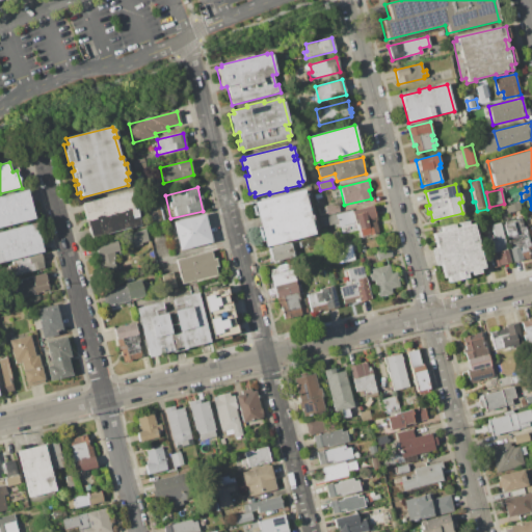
[(0,197),(27,190),(35,219),(0,228),(0,197)]
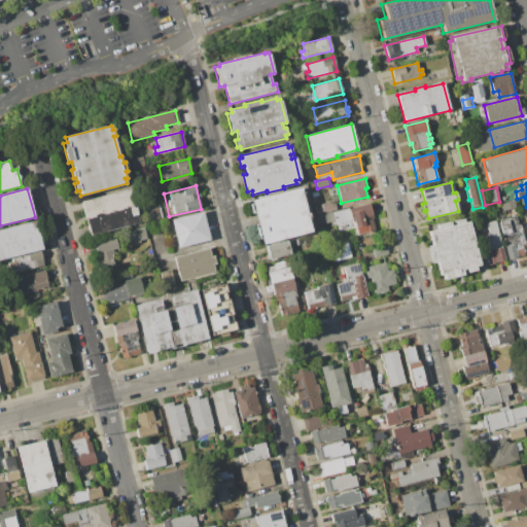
[(89,236),(139,222),(130,188),(80,201),(89,236)]
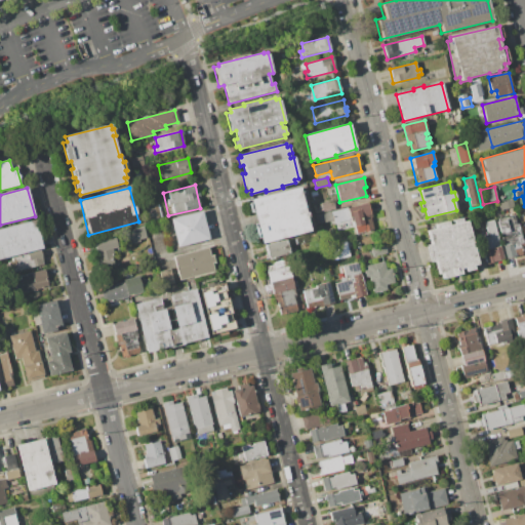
[(249,200),(299,188),(299,190),(301,190),(305,199),(303,199),(304,204),(306,203),(311,225),(309,226),(311,231),(260,243),(259,238),(257,238),(253,223),(255,223),(252,212),(251,212),(249,203),(250,203),(249,200)]
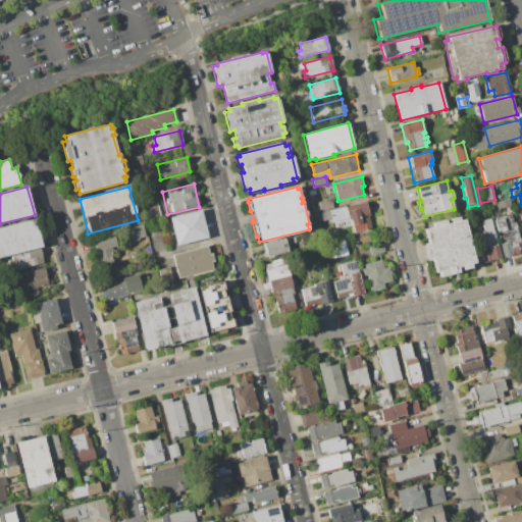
[(318,202),(318,201),(331,197),(334,208),(329,209),(321,211),(320,210),(313,211),(311,204),(318,202)]
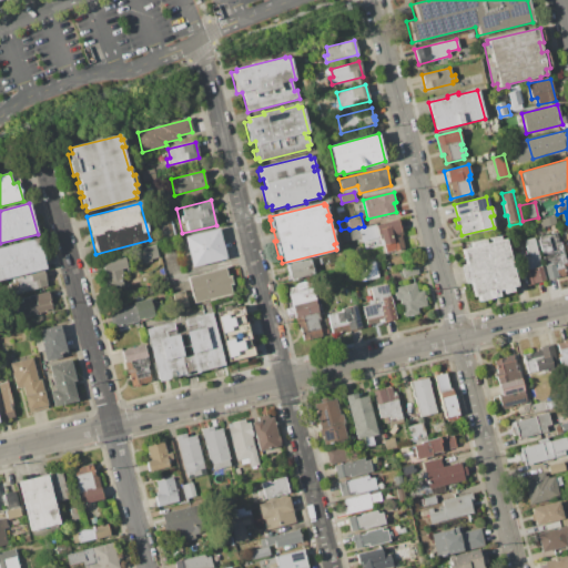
[(556,224),(541,227),(539,219),(554,215),(556,224)]
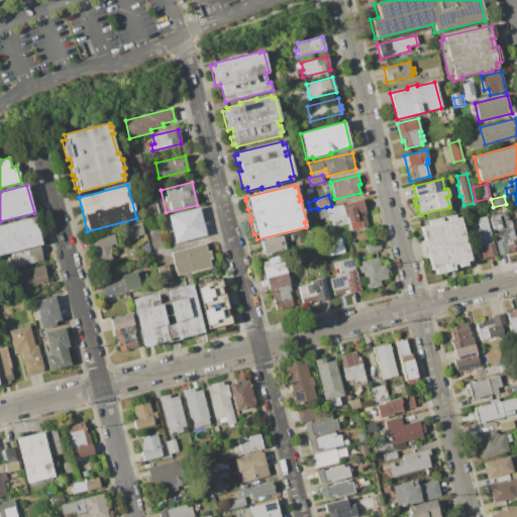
[(141,204),(157,200),(161,214),(145,218),(141,204)]
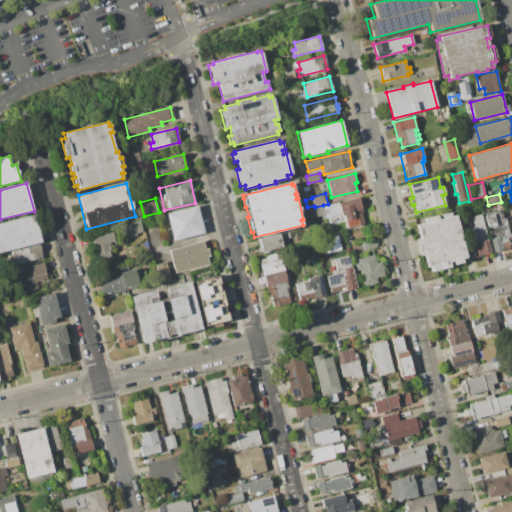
[(364,226),(352,229),(351,227),(348,228),(346,221),(344,222),(342,214),(339,202),(358,198),(360,207),(362,207),(363,212),(362,212),(364,224),(363,224),(364,226)]
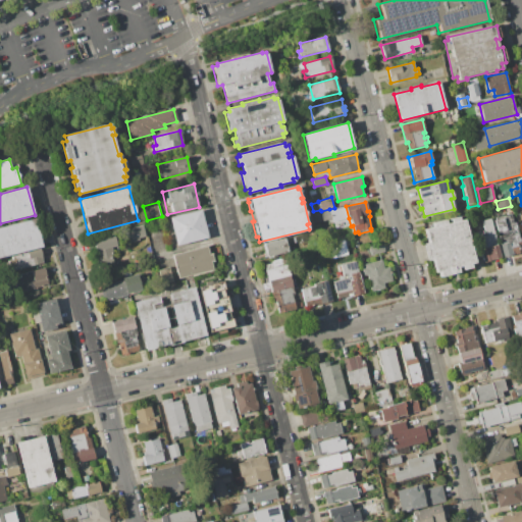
[(332,222),(329,209),(334,208),(346,205),(346,206),(349,218),(334,221),(332,222)]
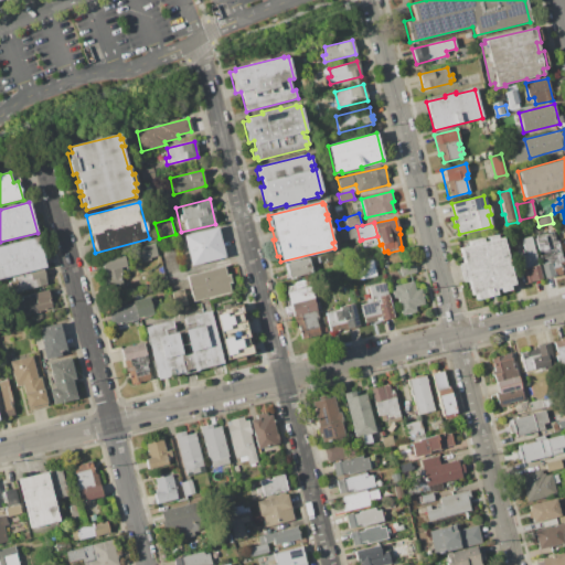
[(182,236),(217,227),(225,257),(190,267),(182,236)]
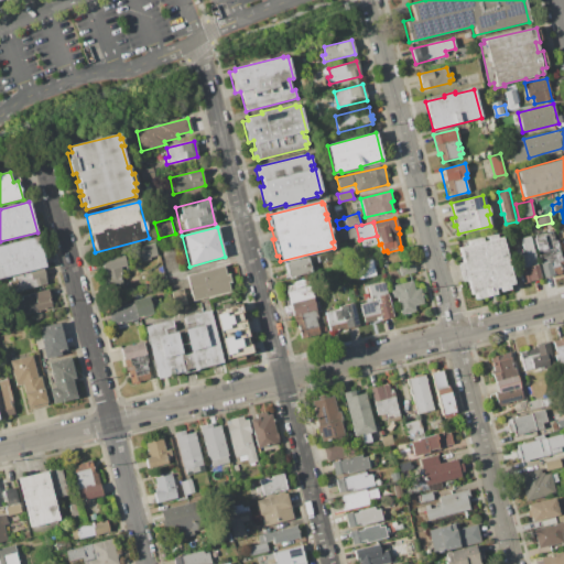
[(532,235),(555,230),(563,268),(563,273),(542,279),(532,235)]
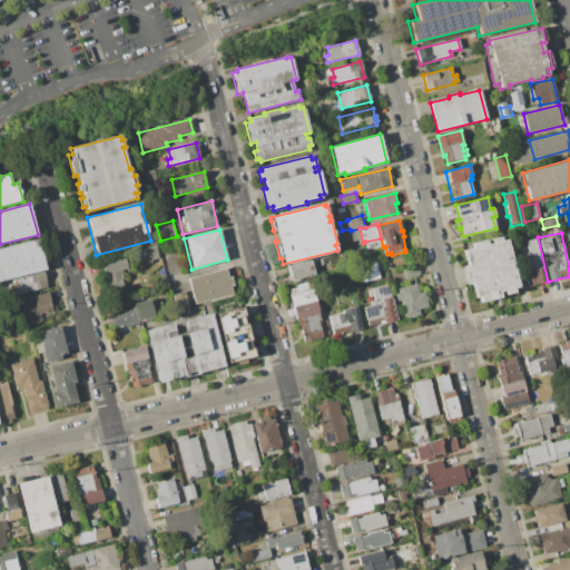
[(472,284),(468,285),(463,266),(467,265),(463,251),(473,248),(472,243),(487,239),(488,245),(492,244),(490,238),(501,236),(502,242),(507,241),(518,287),(513,288),(514,293),(505,295),(504,291),(499,292),(501,298),(481,303),(480,297),(475,298),(472,284)]
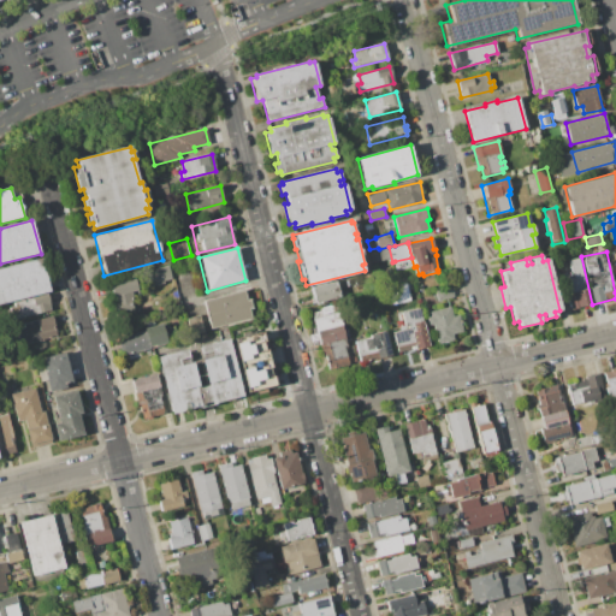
[(0,268),(42,258),(51,291),(0,304),(0,268)]
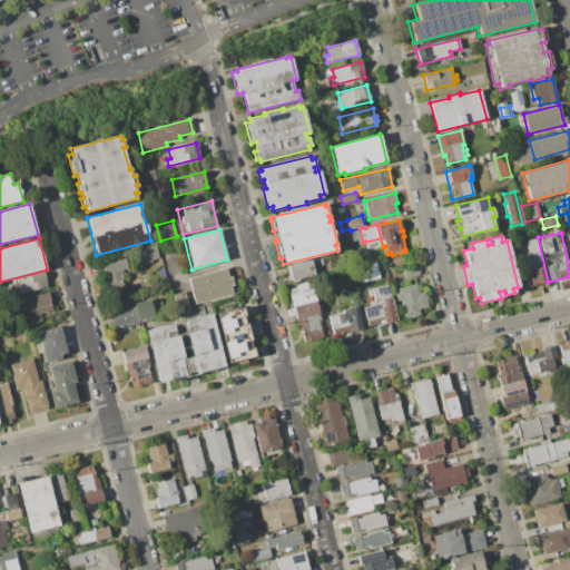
[(365,242),(381,238),(383,247),(367,251),(365,242)]
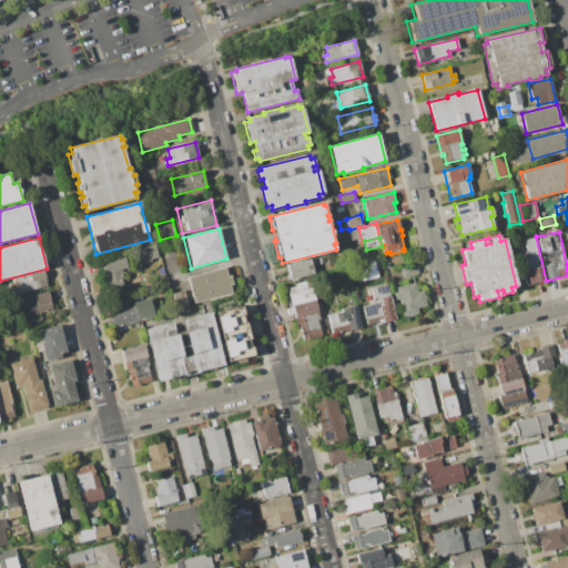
[(511,243),(534,237),(545,281),(523,286),(511,243)]
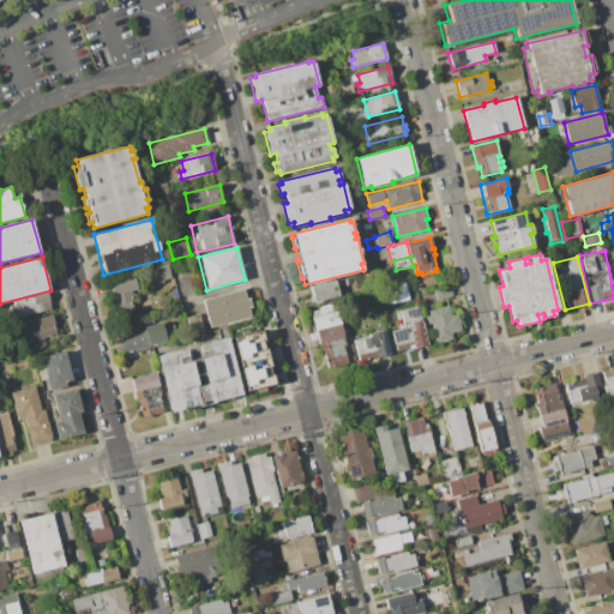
[(168,265),(172,278),(163,280),(164,282),(151,286),(150,283),(144,284),(140,271),(168,265)]
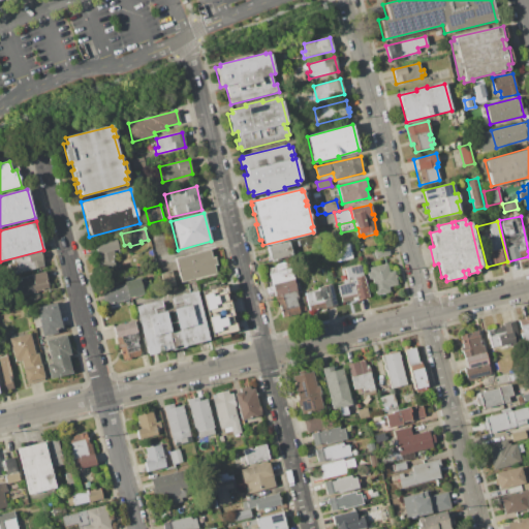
[(91,247),(97,271),(115,267),(113,256),(114,256),(113,251),(118,250),(116,241),(91,247)]
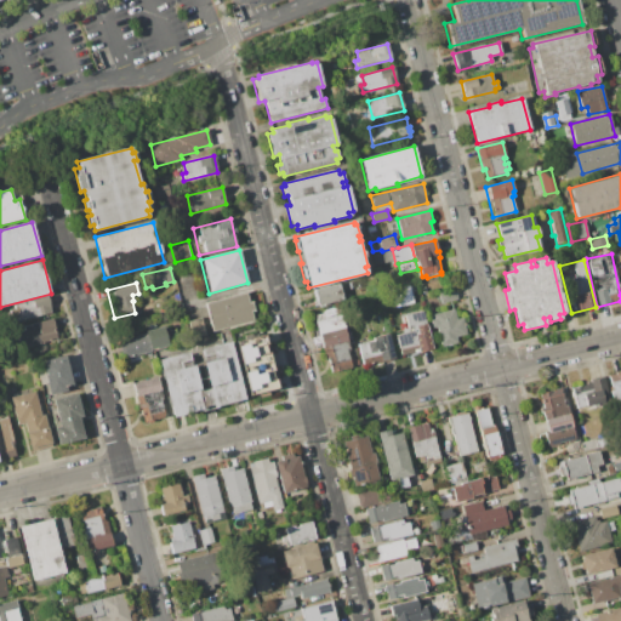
[(315,291),(315,290),(339,284),(343,298),(329,302),(330,305),(315,308),(312,292),(315,291)]
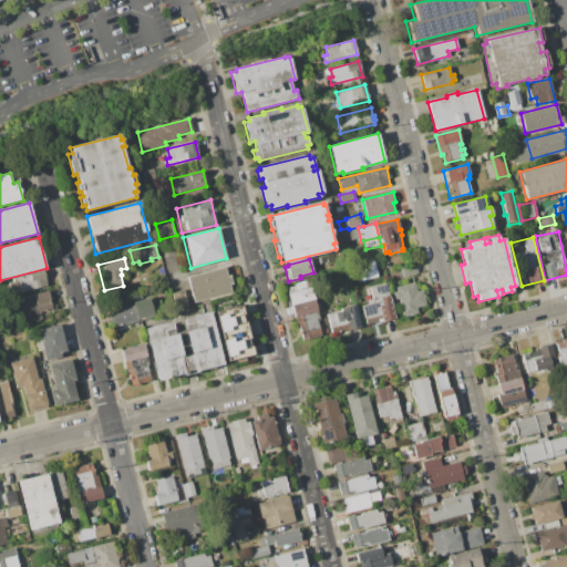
[(378,277),(360,281),(356,265),(374,260),(377,268),(378,277)]
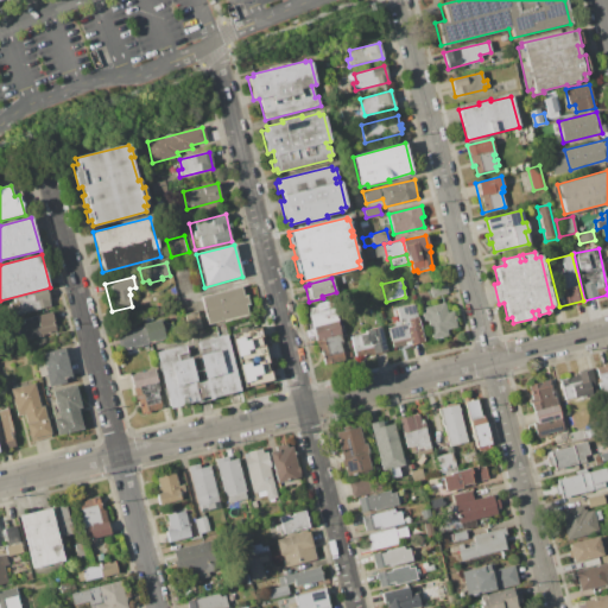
[(429,287),(431,297),(448,293),(445,283),(429,287)]
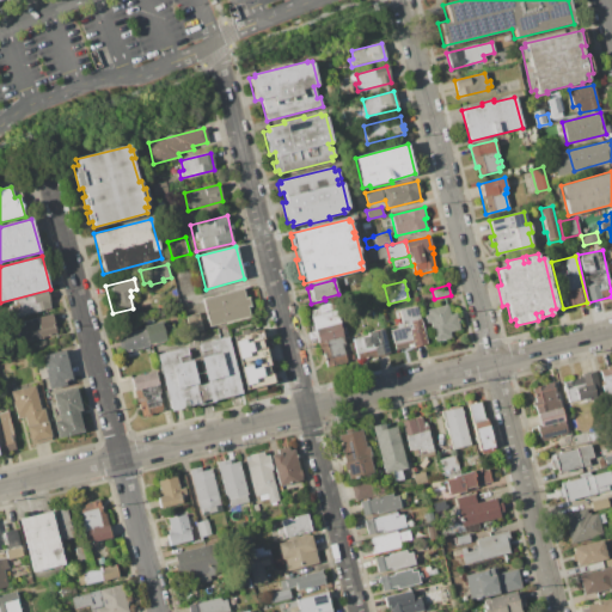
[(202,299),(244,288),(246,298),(250,297),(252,306),(249,306),(251,317),(209,328),(202,299)]
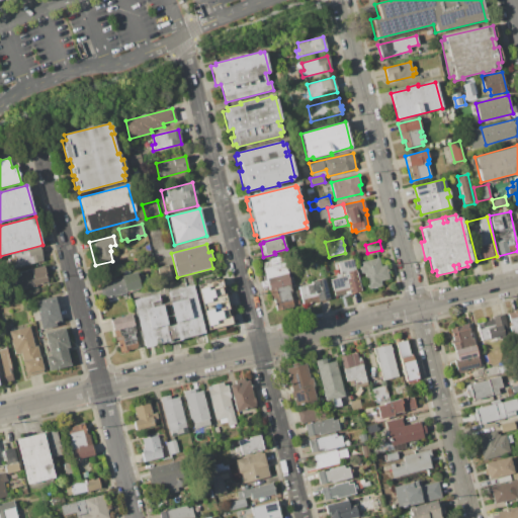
[(12,255),(40,248),(44,260),(15,267),(12,255)]
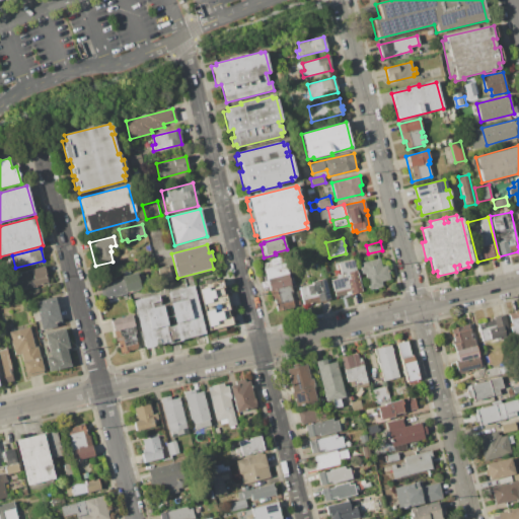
[(264,263),(276,311),(296,306),(283,256),(270,260),(270,262),(264,263)]
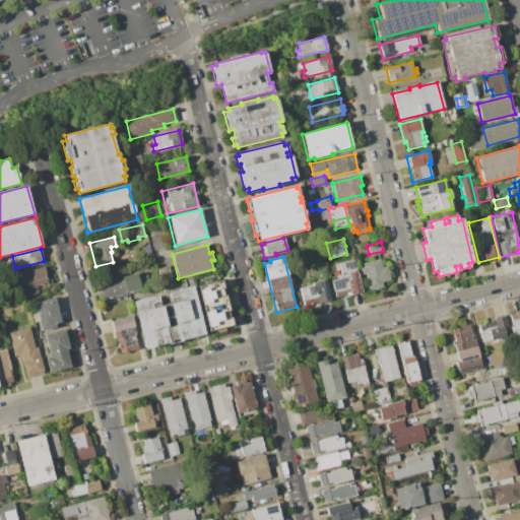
[(363,263),(380,259),(382,266),(387,265),(390,279),(382,281),(383,286),(378,287),(379,288),(375,289),(374,288),(369,289),(366,274),(363,274),(361,268),(364,267),(363,263)]
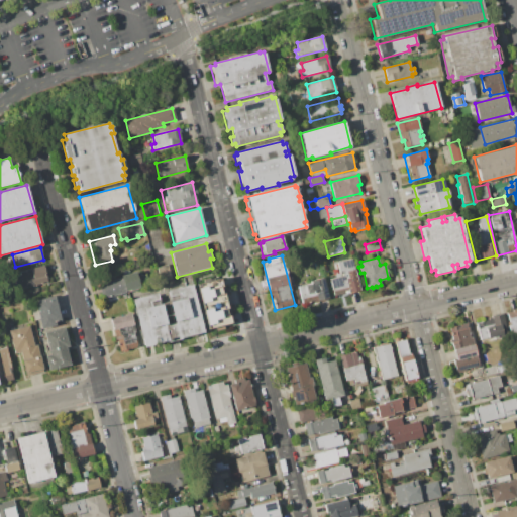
[(334,264),(337,263),(352,259),(360,291),(334,298),(329,279),(340,276),(339,269),(336,269),(334,264)]
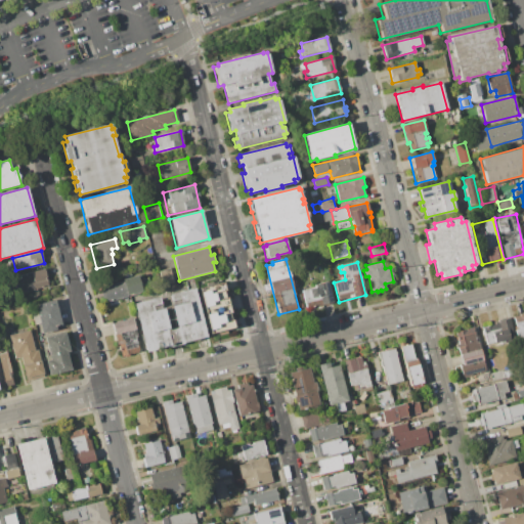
[(19,275),(45,269),(49,289),(24,295),(19,275)]
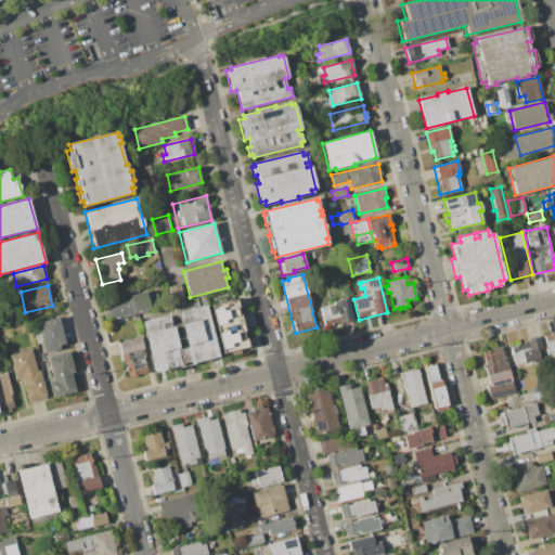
[(112,320),(150,310),(145,292),(107,301),(112,320)]
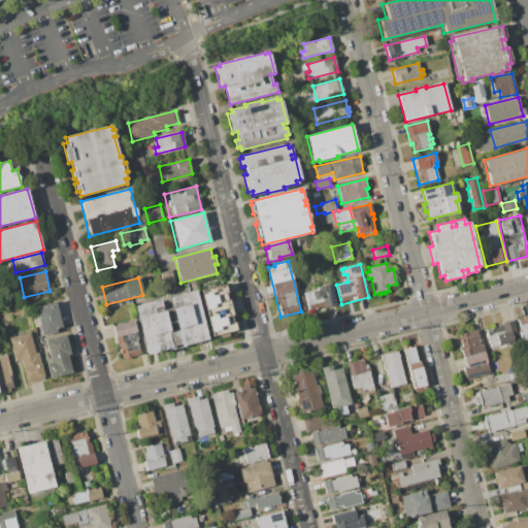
[(325,307),(326,309),(320,310),(318,303),(308,305),(304,292),(317,289),(316,287),(330,283),(336,304),(325,307)]
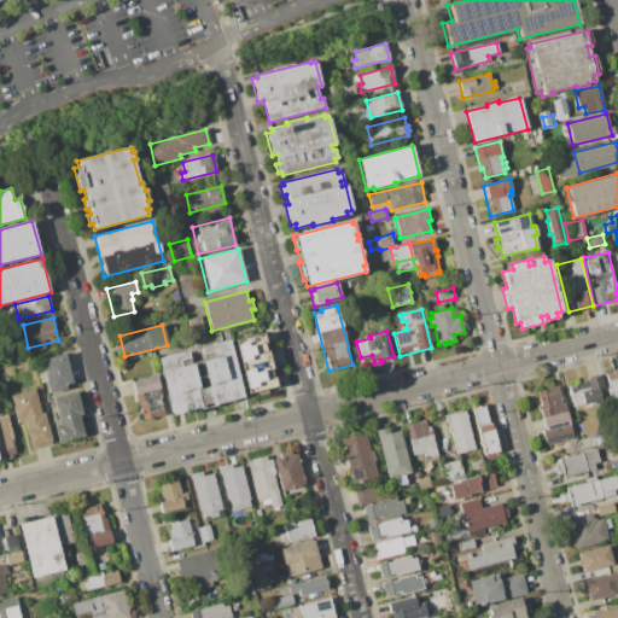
[(248,396),(233,340),(264,333),(279,389),(268,391),(269,394),(257,396),(257,394),(248,396)]
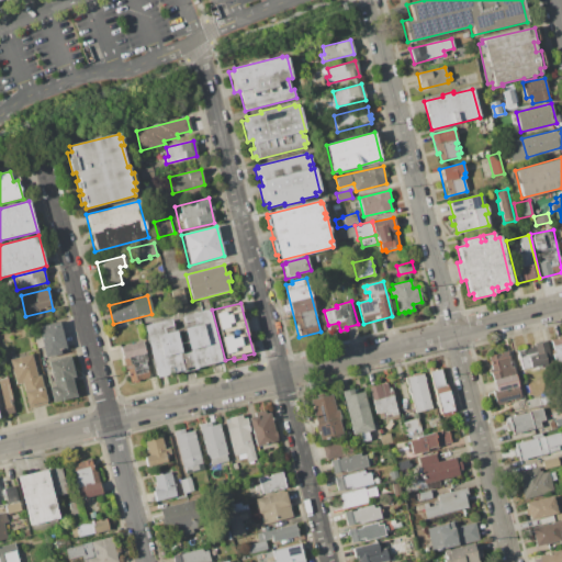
[(143,325),(209,308),(222,361),(157,378),(143,325)]
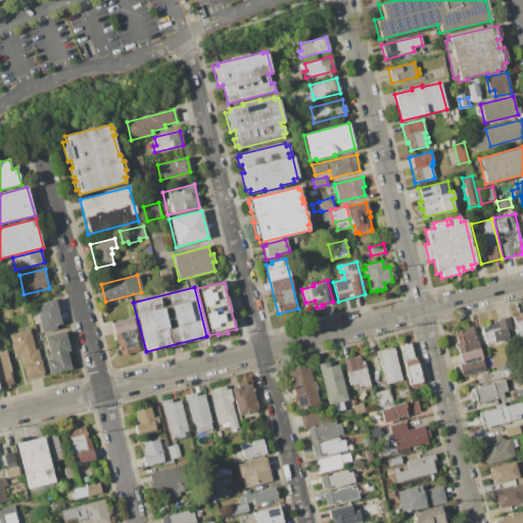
[(34,305),(55,299),(61,325),(55,326),(56,329),(41,333),(34,305)]
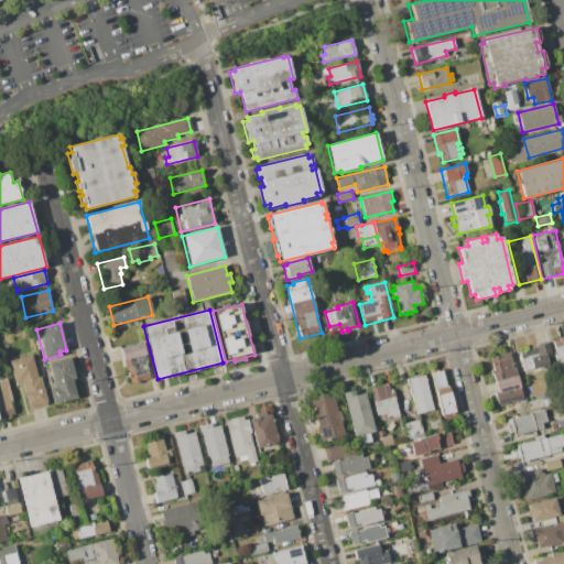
[(552,342),(563,338),(563,366),(557,368),(553,351),(554,351),(552,342)]
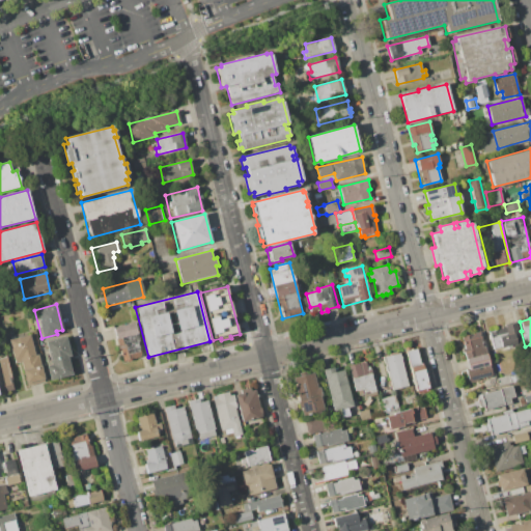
[(113,329),(135,323),(140,340),(137,341),(141,356),(122,362),(113,329)]
